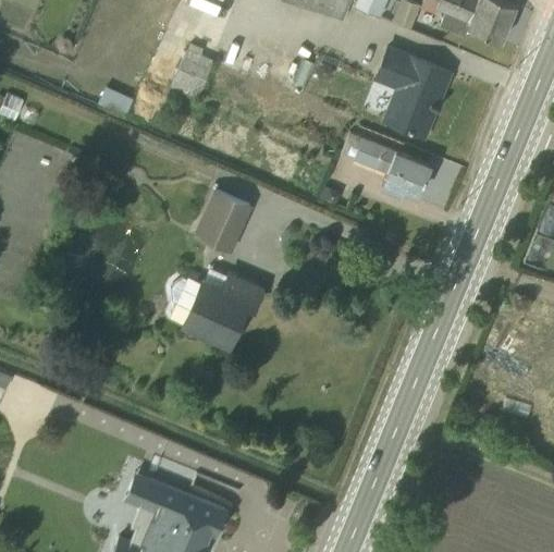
[(351,0),(287,0),(343,22),(351,0)]
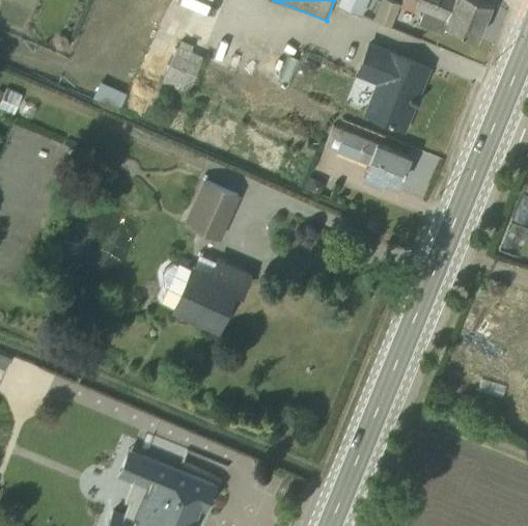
[(368,0),(342,0),(339,8),(361,18),(368,0)]
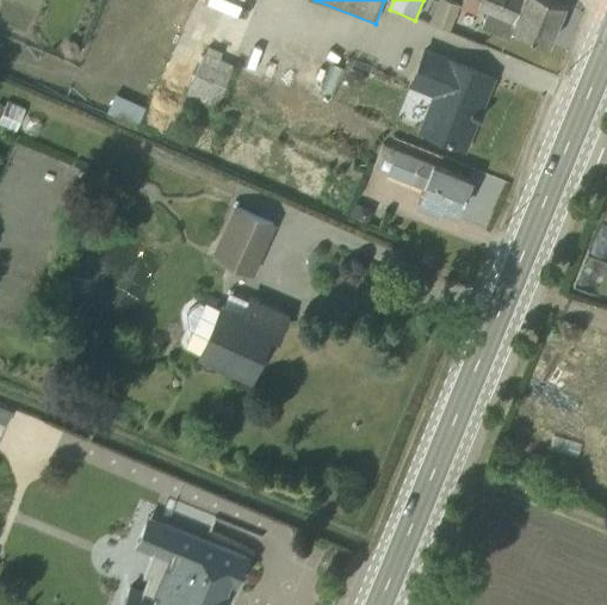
[(491,0),(465,0),(460,12),(476,18),(478,13),(488,17),(481,31),(508,43),(513,32),(550,47),(558,28),(491,0)]
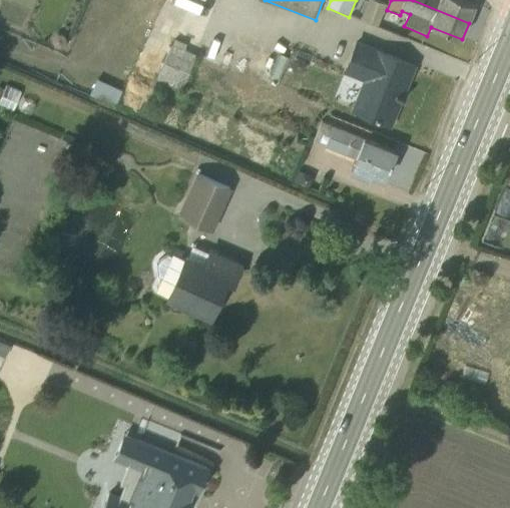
[(413,0),(469,23),(475,7),(457,0),(413,0)]
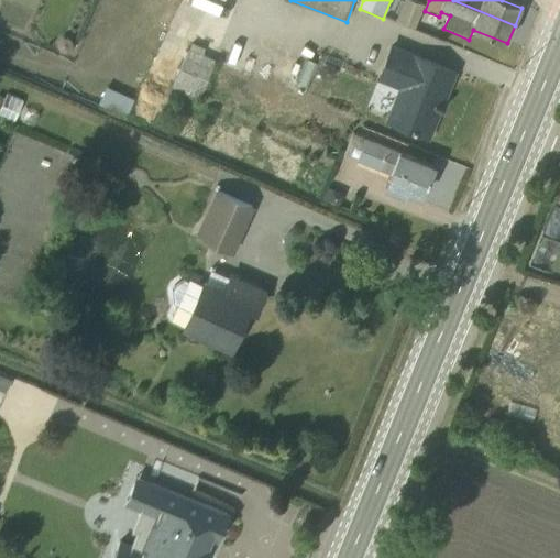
[(406,1),(397,24),(415,32),(425,8),(406,1)]
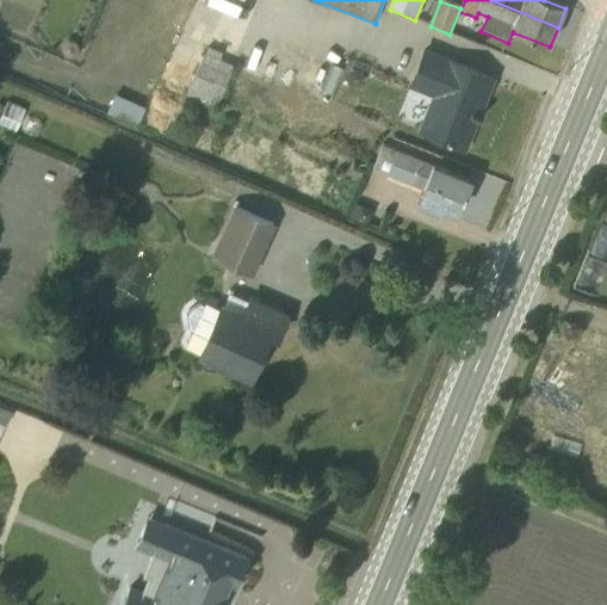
[(222,57),(210,51),(208,57),(220,62),(222,57)]
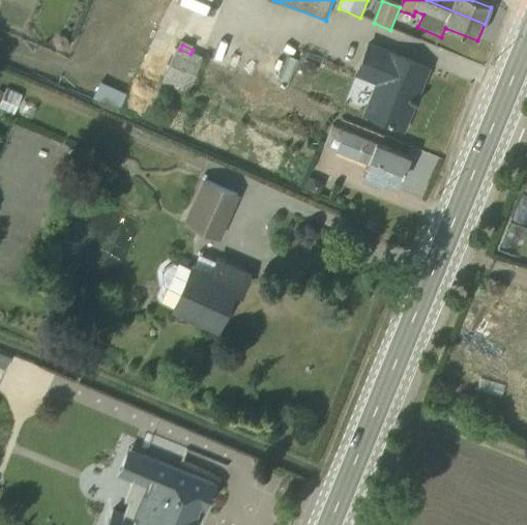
[(406,133),(418,103),(415,101),(428,70),(368,46),(354,78),(375,86),(362,115),(406,133)]
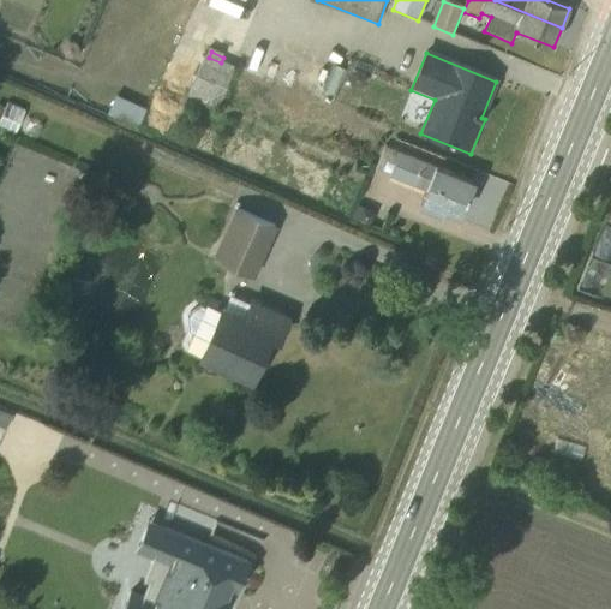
[(209,58),(186,109),(202,117),(207,107),(217,111),(237,70),(221,63),(209,58)]
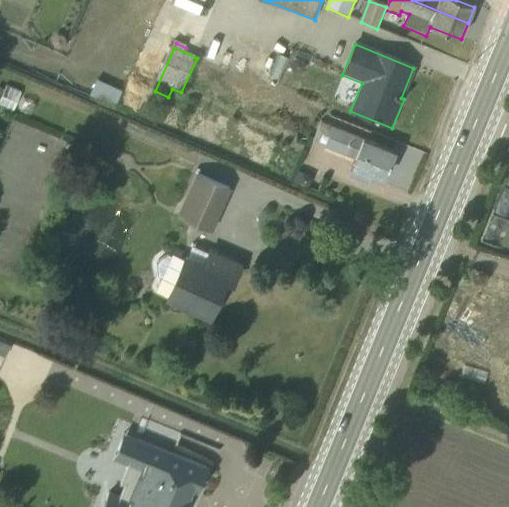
[(116,106),(123,91),(97,80),(91,95),(116,106)]
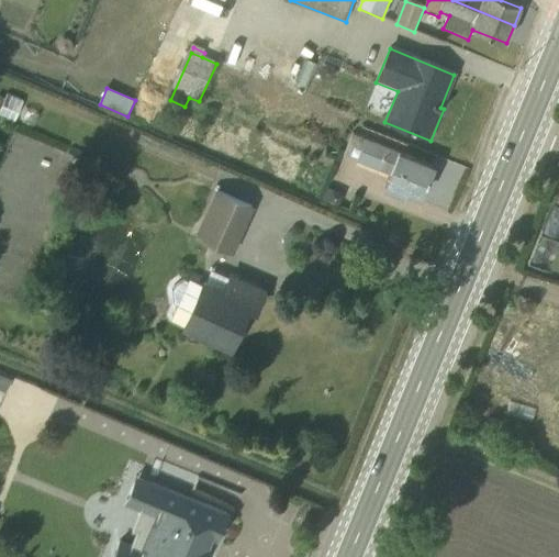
[(405,192),(422,199),(428,181),(427,180),(432,169),(433,170),(434,168),(366,140),(365,141),(353,135),(344,156),(389,175),(383,189),(403,197),(405,192)]
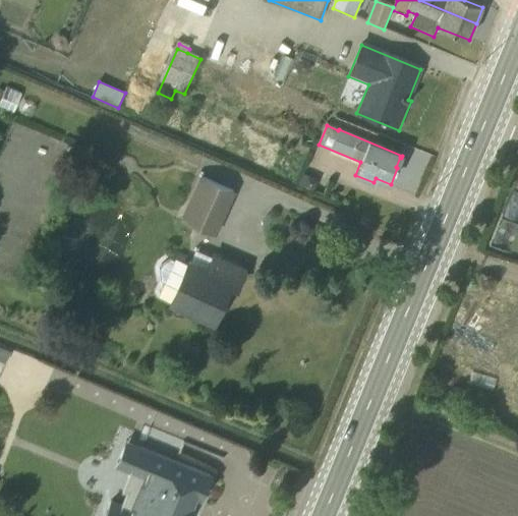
[(235,194),(199,178),(180,221),(216,237),(235,194)]
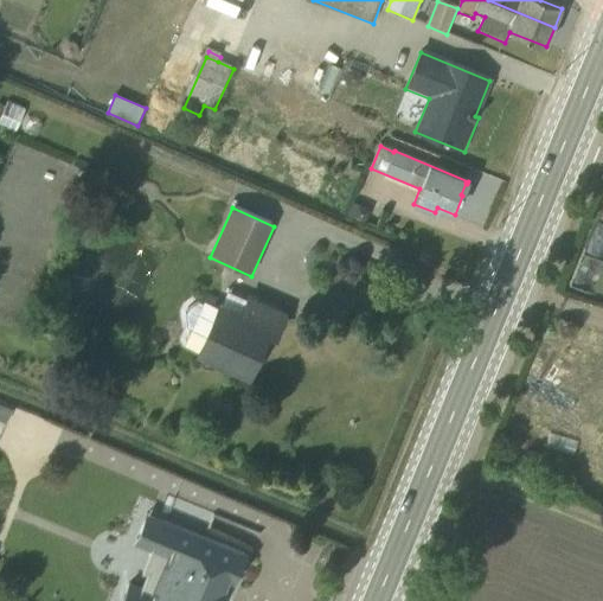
[(219,304),(217,308),(207,304),(204,306),(199,304),(190,311),(186,317),(187,328),(192,331),(186,344),(187,349),(247,375),(265,331),(275,334),(283,317),(228,293),(223,305),(219,304)]
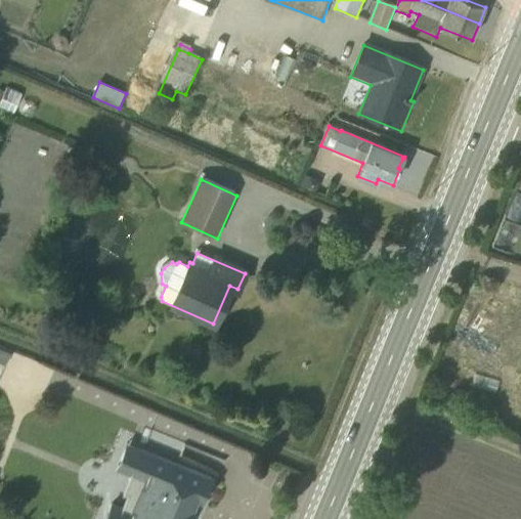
[(10,356),(0,352),(0,365),(6,368),(10,356)]
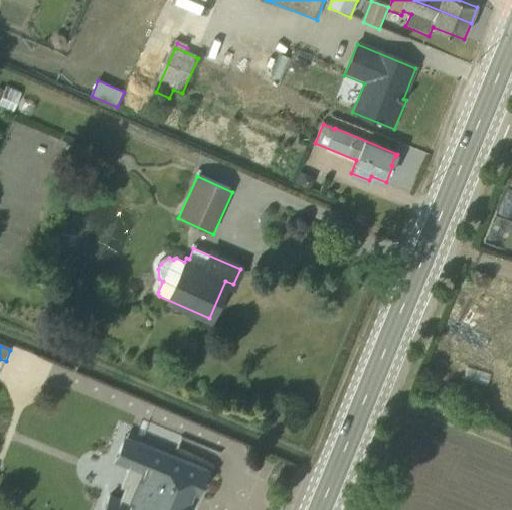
[(187,509),(191,501),(188,500),(192,492),(199,495),(201,491),(205,487),(207,482),(207,476),(209,473),(192,466),(174,459),(124,439),(114,462),(128,467),(121,485),(126,488),(121,499),(110,495),(103,509),(187,509)]
